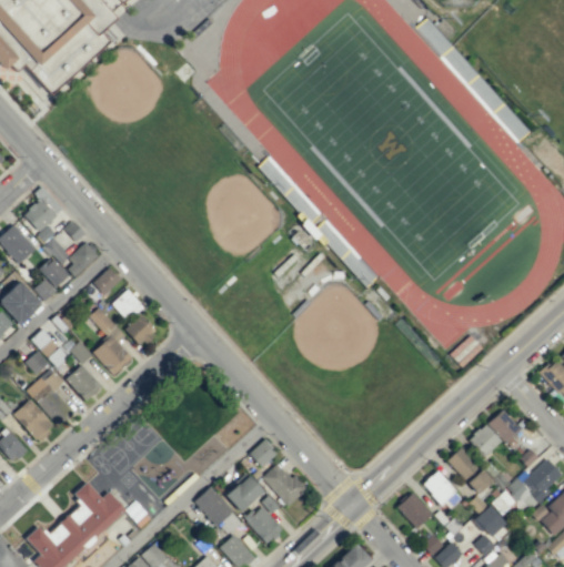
[(98,32),(107,42),(51,92),(24,63),(17,71),(10,64),(4,70),(0,64),(0,0),(121,0),(109,11),(113,18),(98,32)]
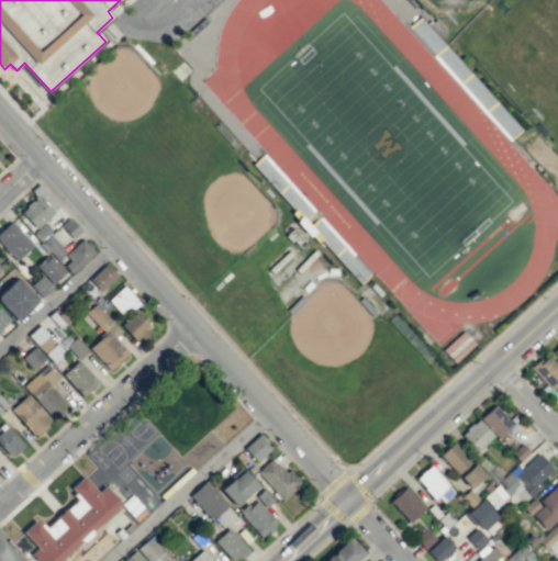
[(38,199),(23,213),(38,229),(63,208),(42,184),(33,192),(38,199)]
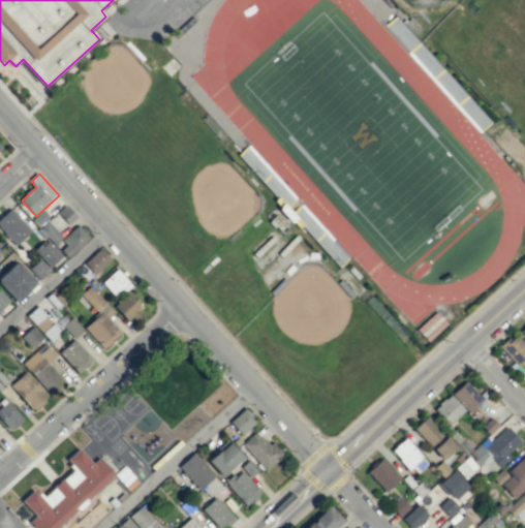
[(79,218),(69,205),(60,212),(69,225),(79,218)]
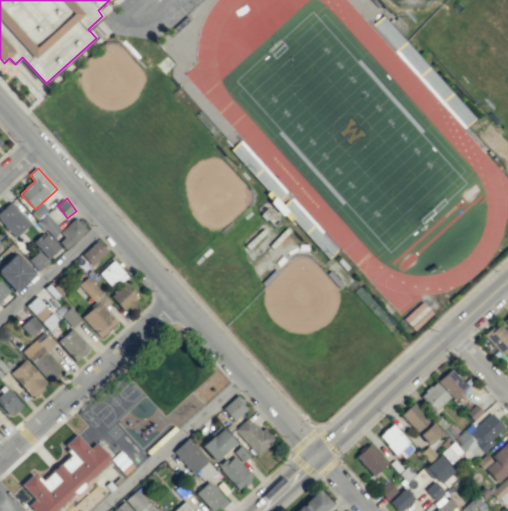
[(0,219),(17,238),(33,224),(13,202),(0,213),(0,219)]
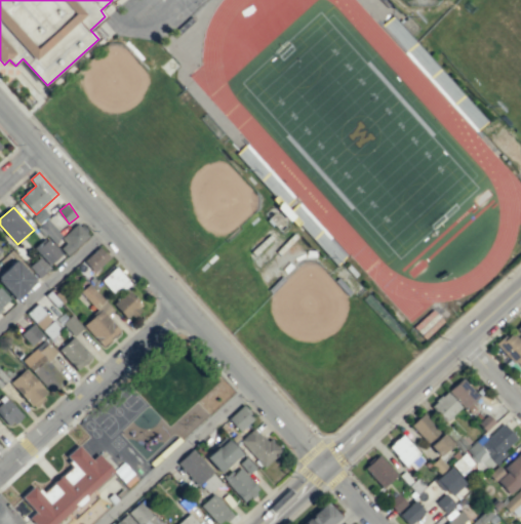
[(70,256),(92,235),(80,223),(66,237),(49,220),(41,228),(59,247),(61,246),(70,256)]
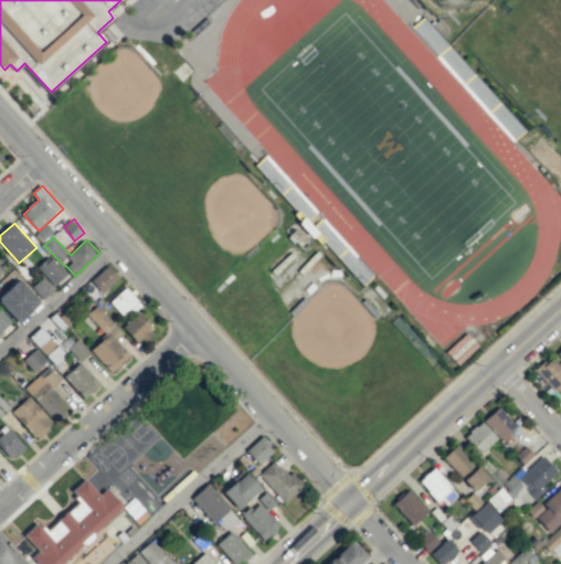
[(55,286),(69,274),(52,256),(39,268),(55,286)]
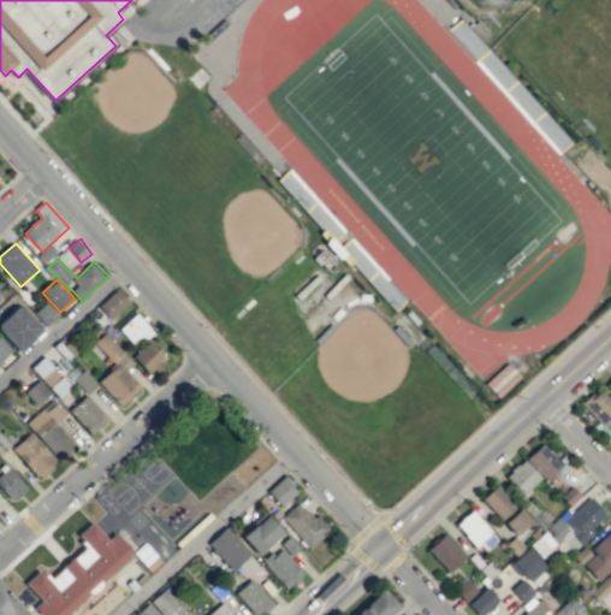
[(113,320),(131,303),(119,290),(101,307),(113,320)]
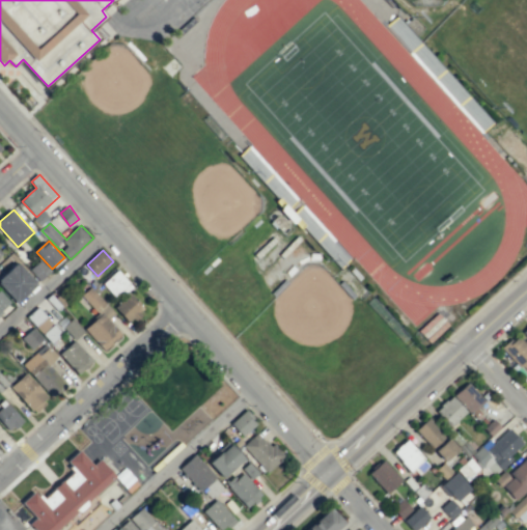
[(32,271),(43,281),(53,272),(43,260),(32,271)]
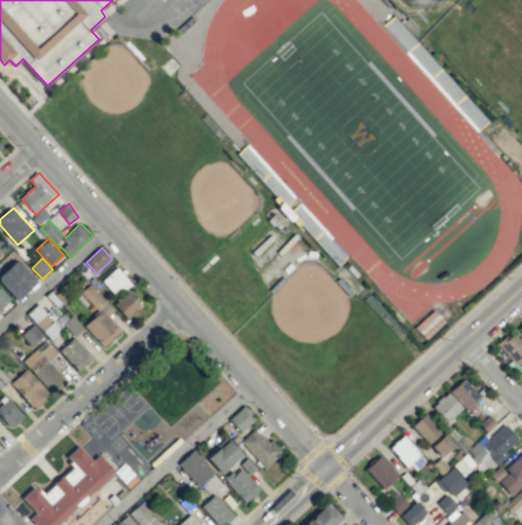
[(39,282),(20,261),(0,278),(0,282),(19,301),(39,282)]
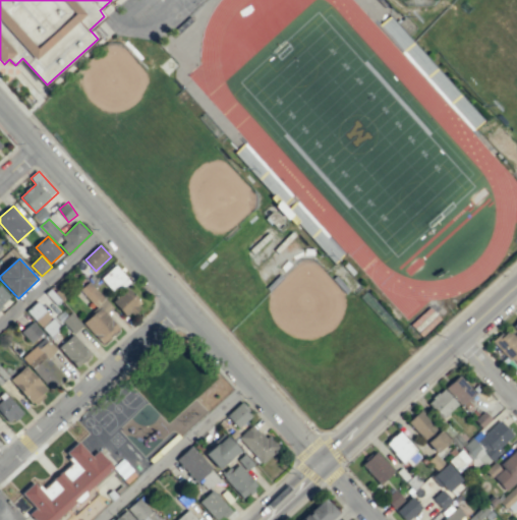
[(103,279),(116,294),(131,281),(118,266),(103,279)]
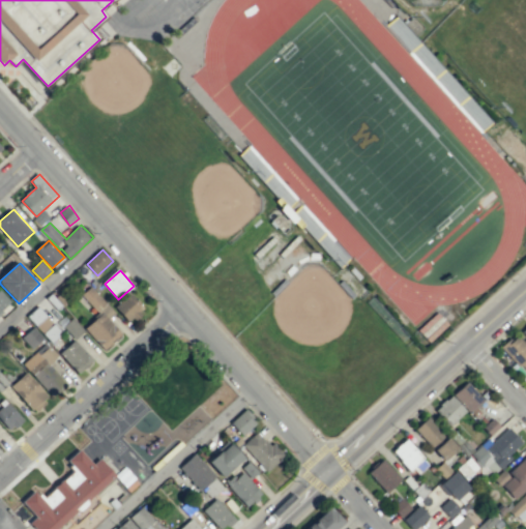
[(87,329),(106,351),(123,334),(111,320),(118,314),(93,287),(84,295),(101,315),(87,329)]
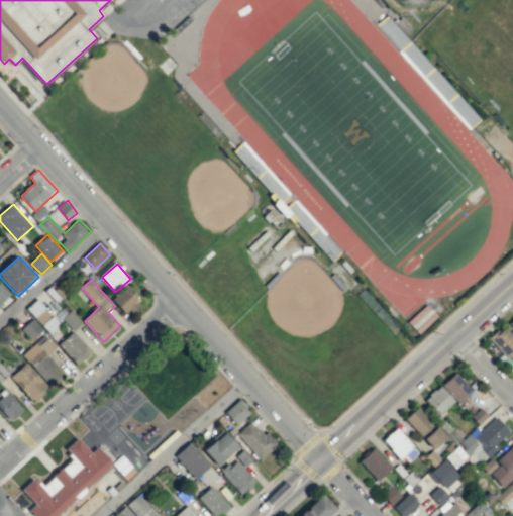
[(0,307),(12,296),(0,283),(0,307)]
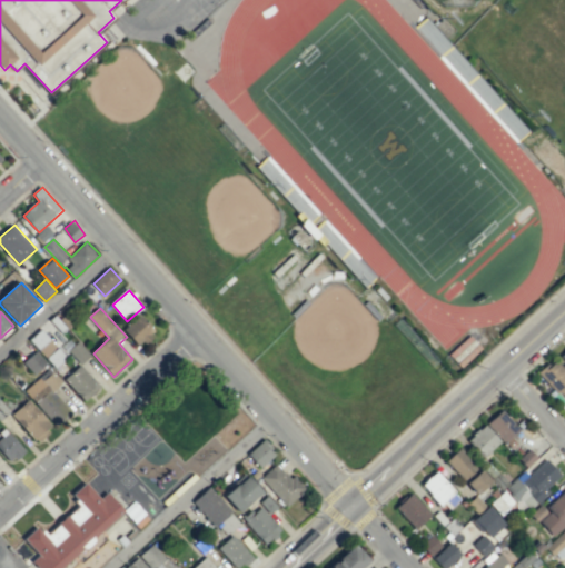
[(158,332),(141,315),(125,330),(141,348),(158,332)]
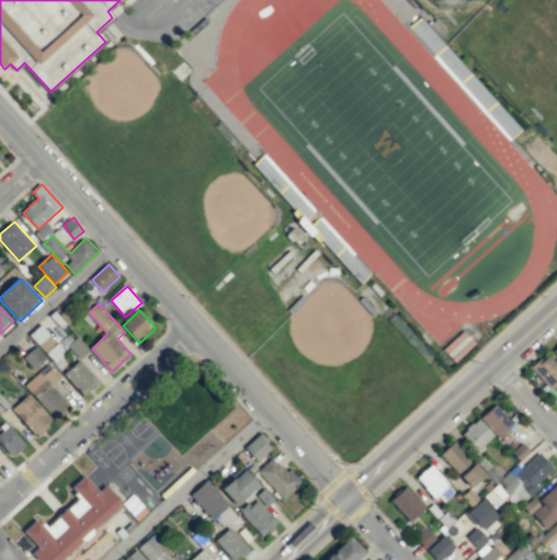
[(56,364),(68,354),(42,326),(31,335),(56,364)]
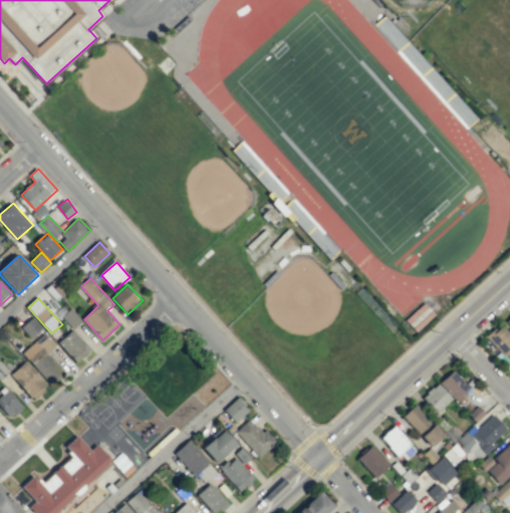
[(426,303),(437,315),(419,332),(407,320),(426,303)]
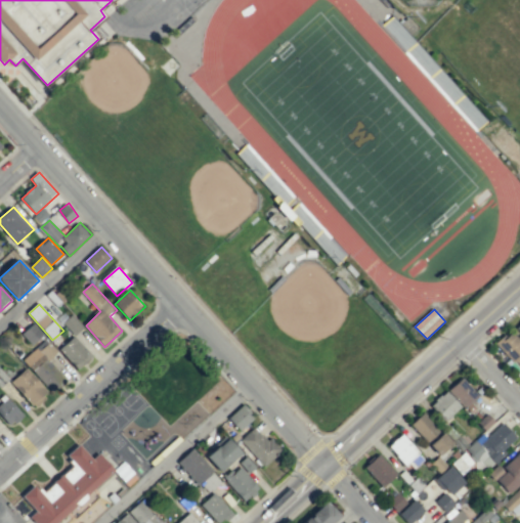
[(77,335),(85,327),(73,315),(65,323),(77,335)]
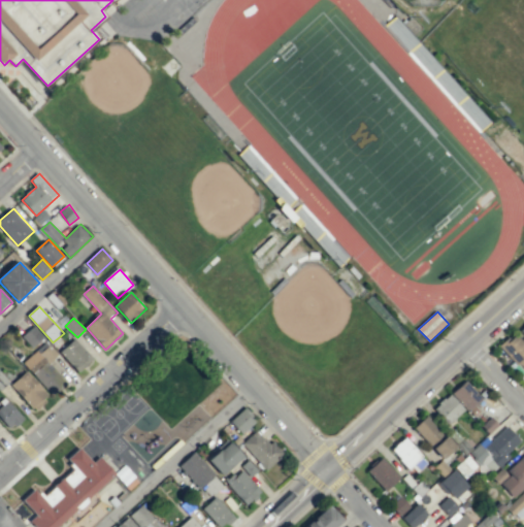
[(45,337),(35,326),(24,336),(34,348),(45,337)]
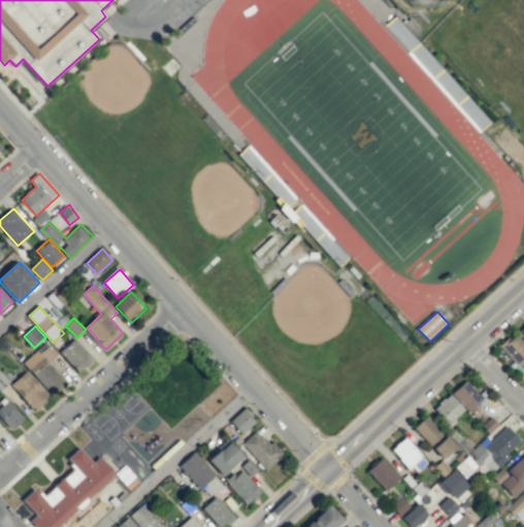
[(523,340),(517,333),(502,347),(523,369),(523,340)]
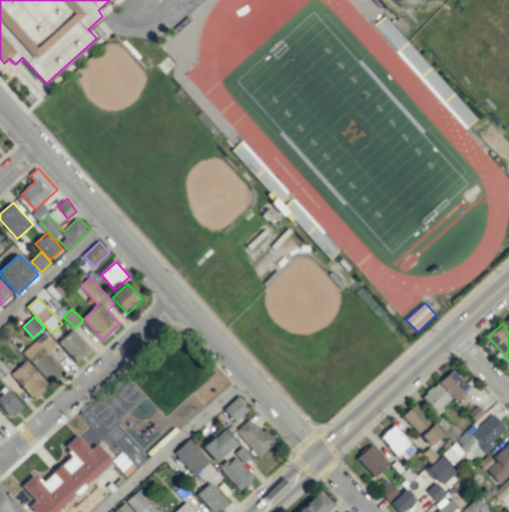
[(92,349),(73,330),(60,343),(78,362),(92,349)]
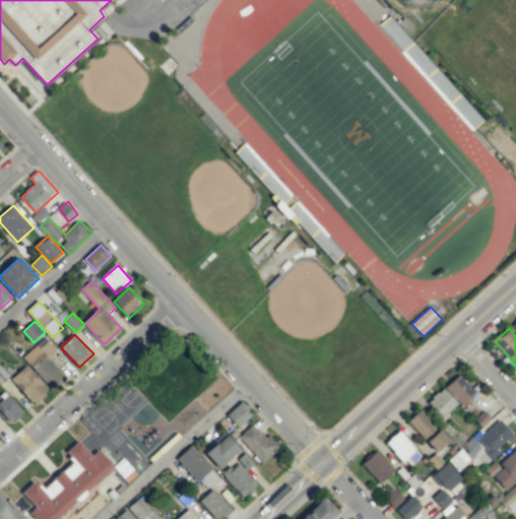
[(54,390),(67,377),(50,358),(58,349),(47,337),(24,359),(54,390)]
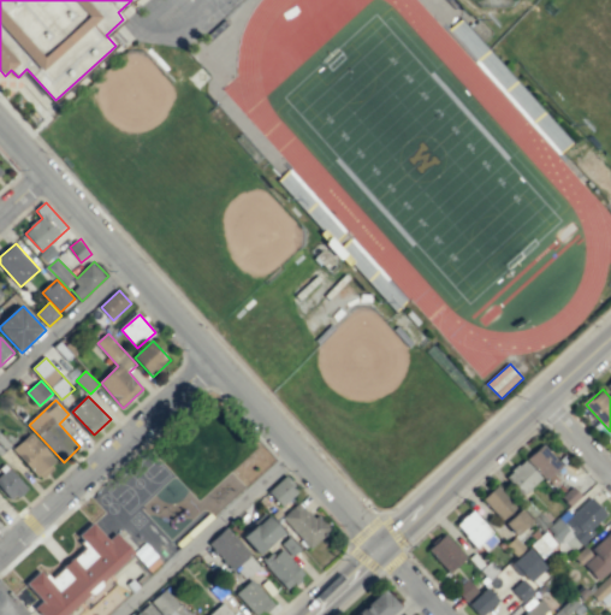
[(60,462),(33,433),(15,450),(42,479),(60,462)]
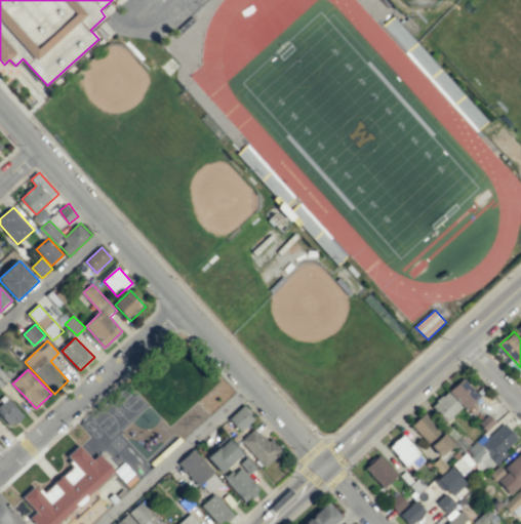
[(467,379),(452,392),(468,409),(482,397),(467,379)]
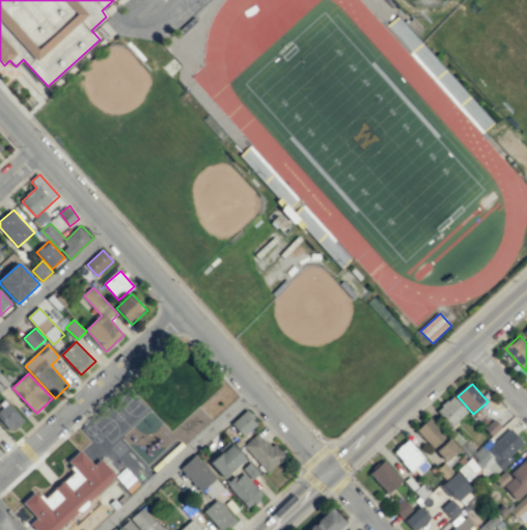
[(456,396),(471,412),(455,427),(441,412),(446,408),(444,407),(450,400),(451,401),(456,396)]
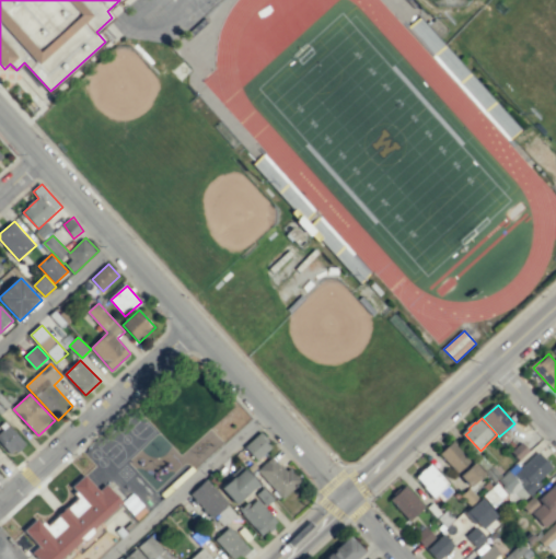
[(26,444),(10,426),(0,434),(0,442),(13,456),(26,444)]
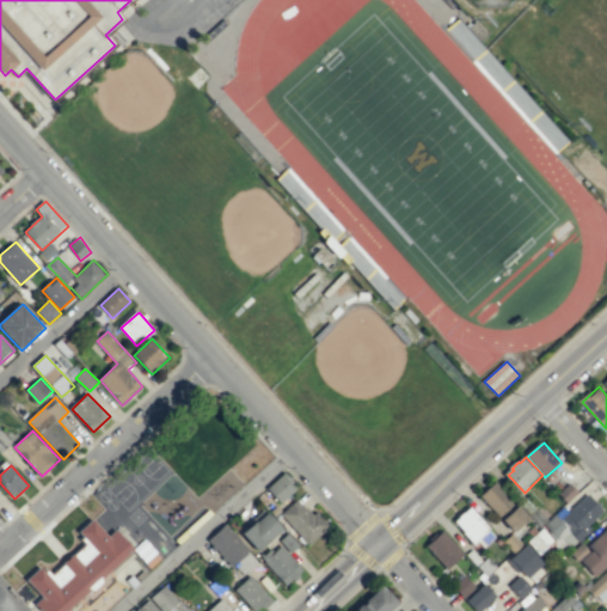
[(282,505),(299,488),(284,474),(269,489),(282,505)]
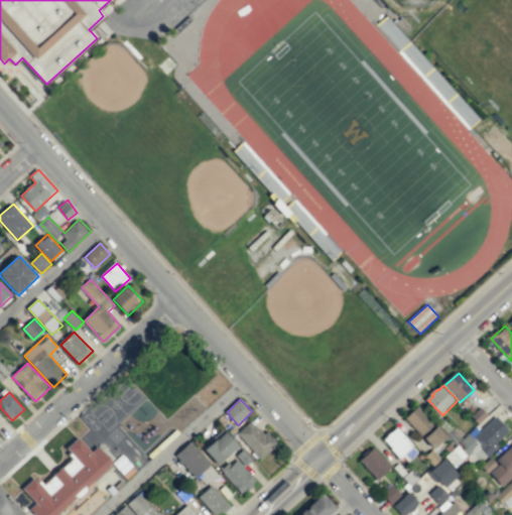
[(406,416),(421,436),(435,426),(420,406),(406,416)]
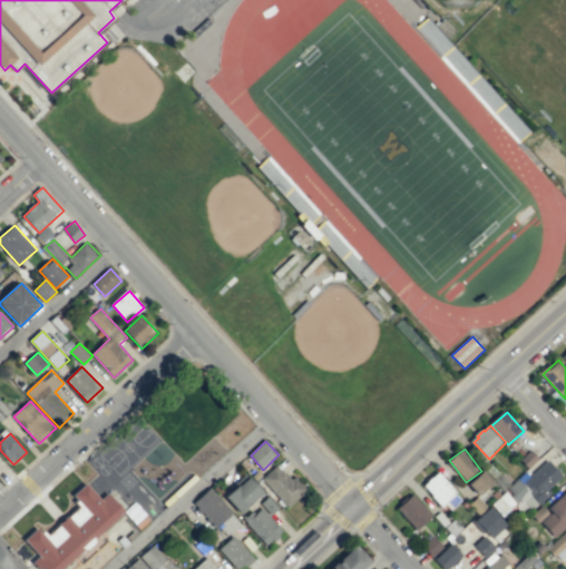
[(534,452),(524,461),(533,470),(542,460),(534,452)]
